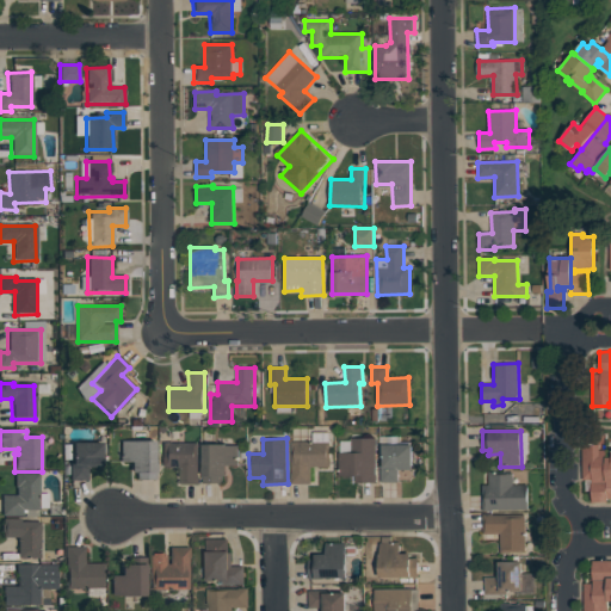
[(351,438),(375,438),(375,483),(356,483),(356,476),(339,476),(339,454),(352,452),(351,438)]
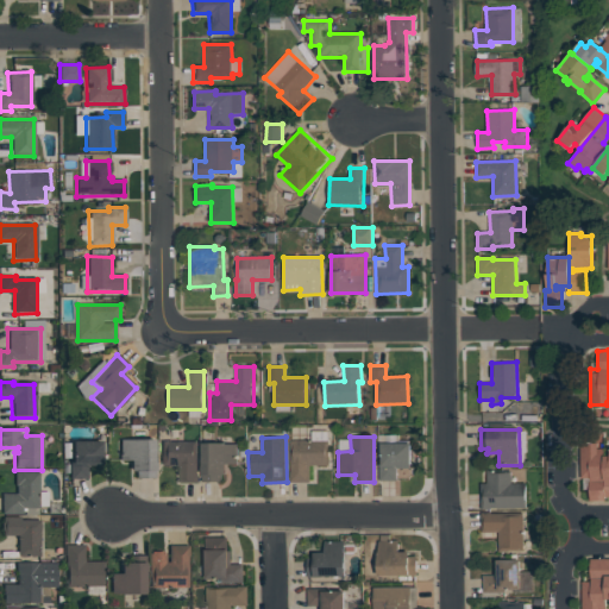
[(119,441),(154,440),(154,479),(135,479),(135,472),(129,472),(129,462),(119,462),(119,441)]
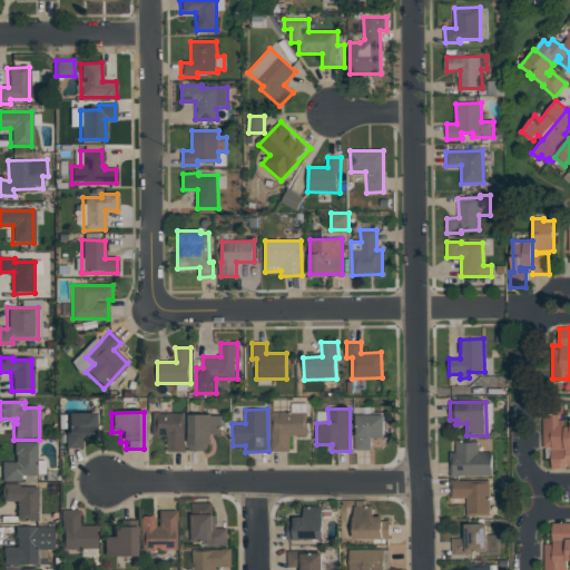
[(149,413),(185,413),(185,451),(168,452),(168,436),(150,436),(149,413)]
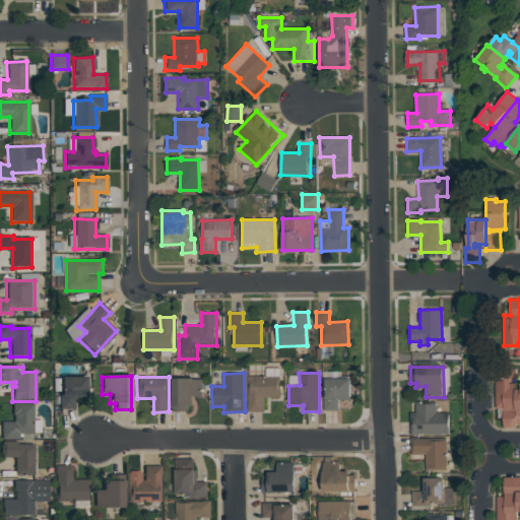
[(248,377),(279,377),(280,397),(264,397),(265,411),(249,411),(248,377)]
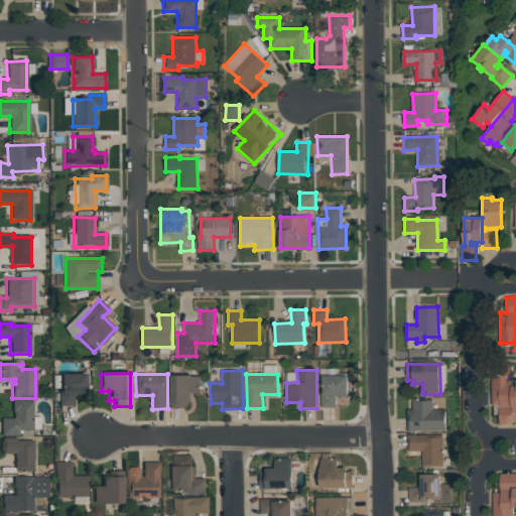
[(85,375),(86,395),(73,395),(73,406),(58,406),(57,375),(85,375)]
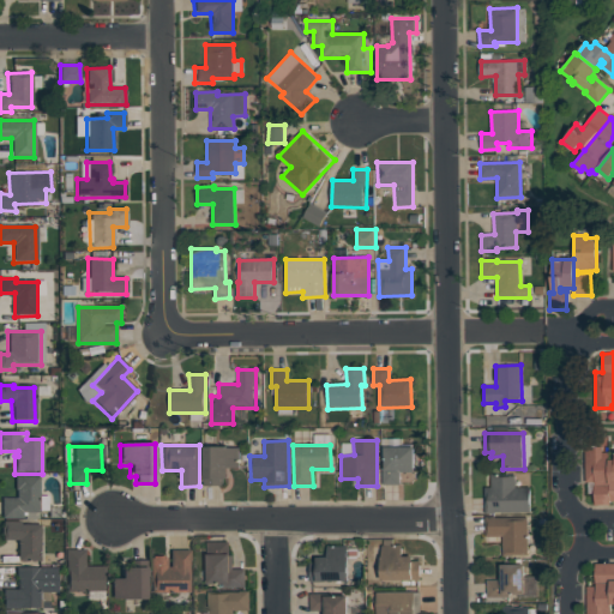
[(203,447),(238,447),(239,469),(228,469),(228,479),(222,479),(222,486),(204,486),(203,447)]
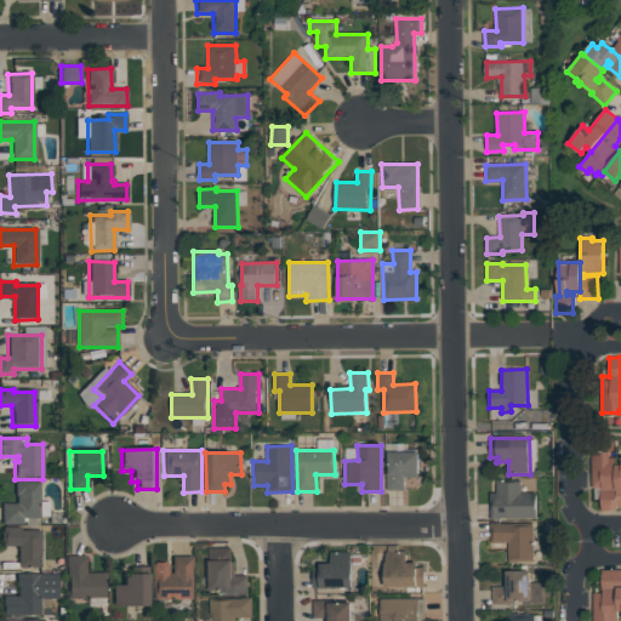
[(420,453),(420,478),(404,478),(404,491),(387,491),(387,468),(389,468),(389,453),(420,453)]
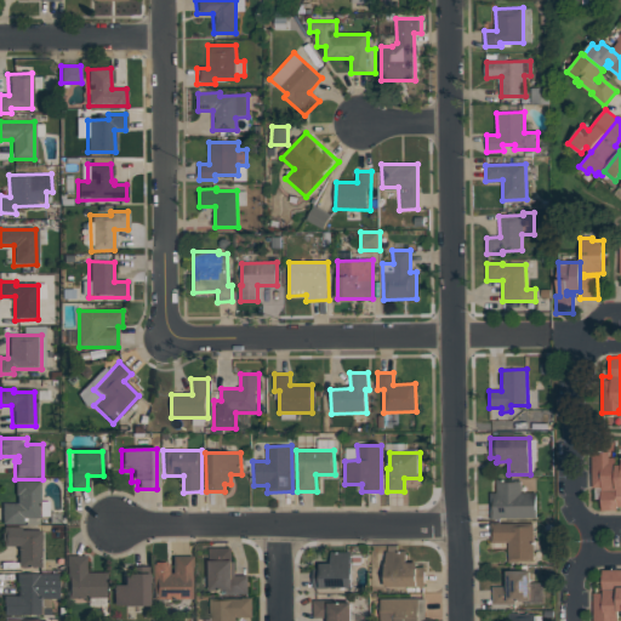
[(615,465),(616,506),(616,511),(602,511),(600,488),(592,488),(591,453),(609,453),(610,459),(615,457),(615,465)]
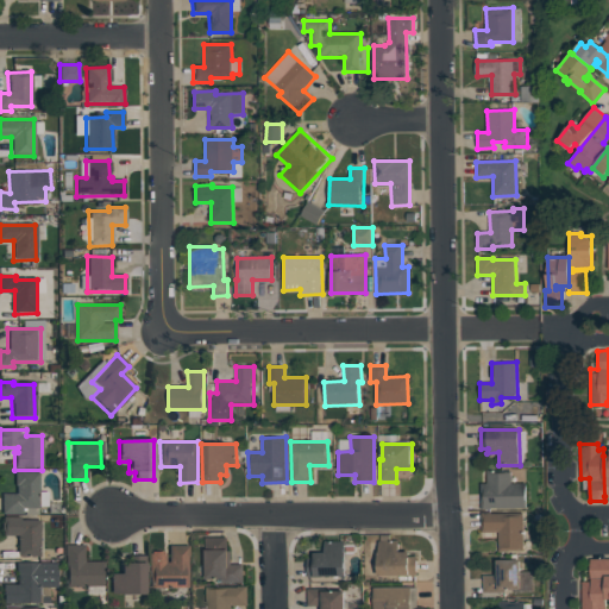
[(487,472),(510,472),(510,484),(526,484),(526,508),(481,508),(481,484),(487,484),(487,472)]
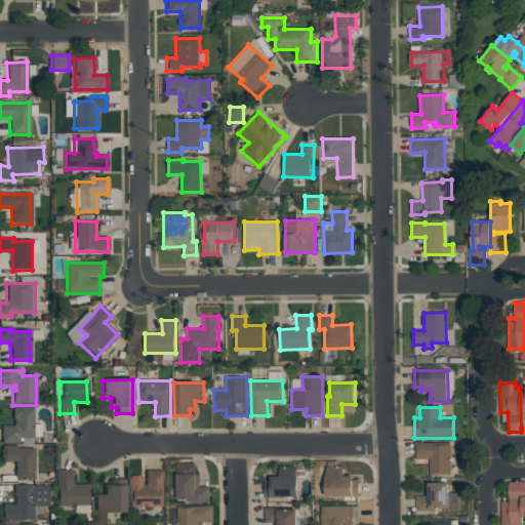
[(12,408),(32,408),(33,439),(16,439),(16,444),(1,444),(1,428),(12,428),(12,408)]
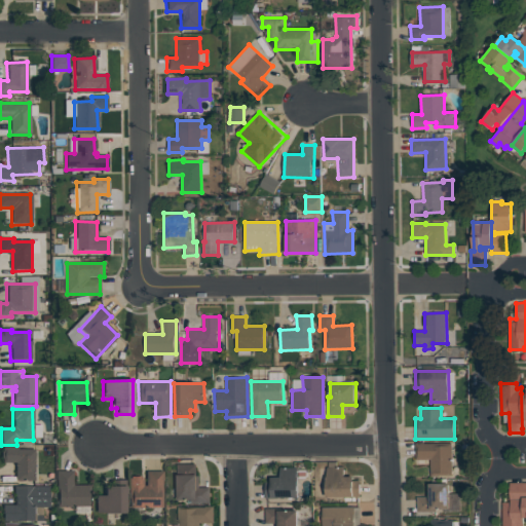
[(416,444),(452,444),(452,475),(431,475),(430,458),(416,459),(416,444)]
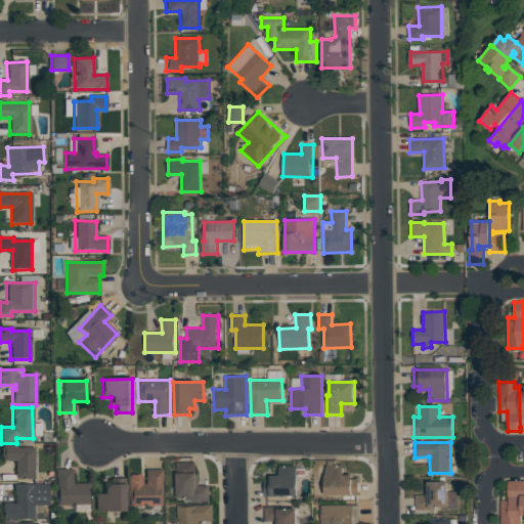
[(1,446),(16,446),(16,449),(33,449),(34,479),(14,479),(14,462),(1,462),(1,446)]
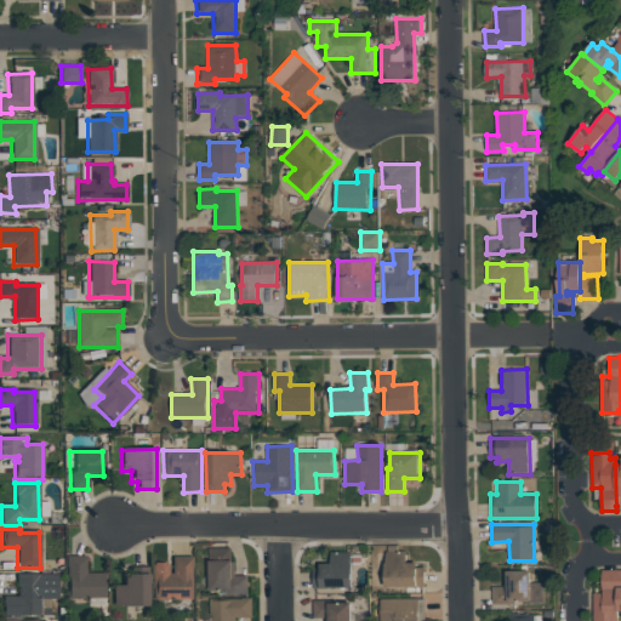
[(208,548),(232,547),(232,562),(234,562),(234,575),(249,575),(249,594),(227,594),(227,591),(209,592),(208,548)]
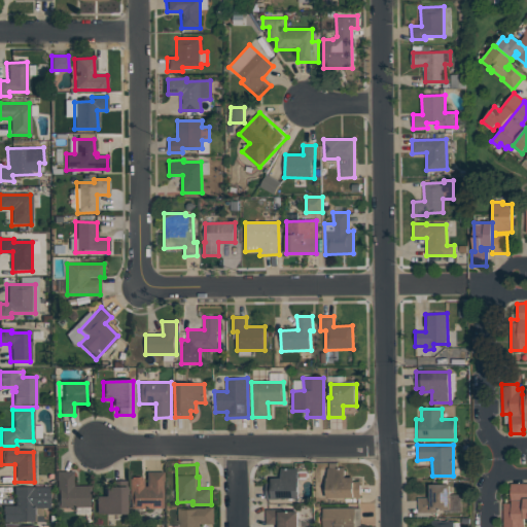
[(327,468),(344,468),(344,478),(353,478),(353,482),(358,482),(359,498),(327,498),(327,468)]
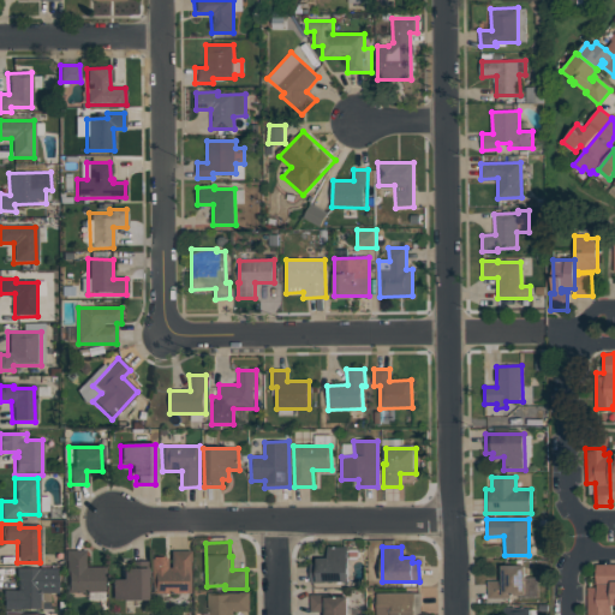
[(348,583),(311,583),(310,562),(318,562),(317,557),(328,557),(328,548),(348,548),(348,583)]
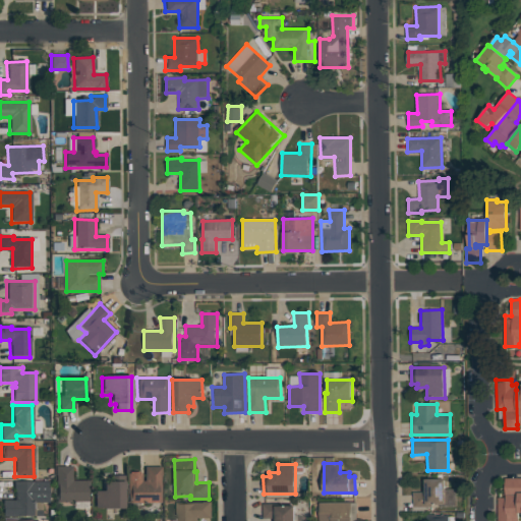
[(54,468),(70,467),(70,481),(88,481),(88,502),(54,503),(54,468)]
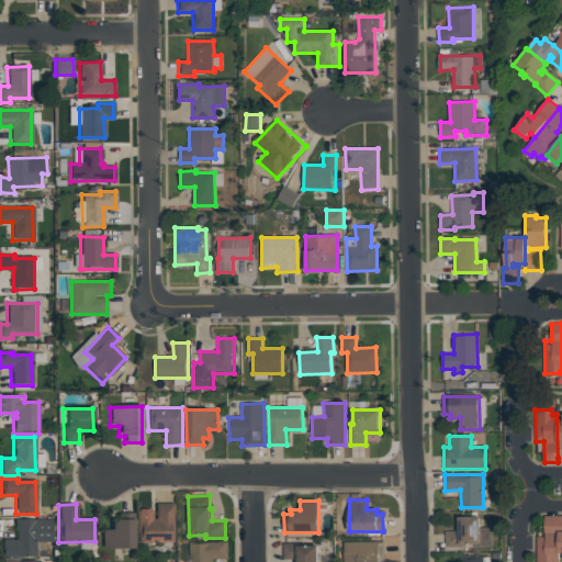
[(152,520),(155,520),(155,505),(172,505),(172,542),(137,542),(137,509),(152,509),(152,520)]
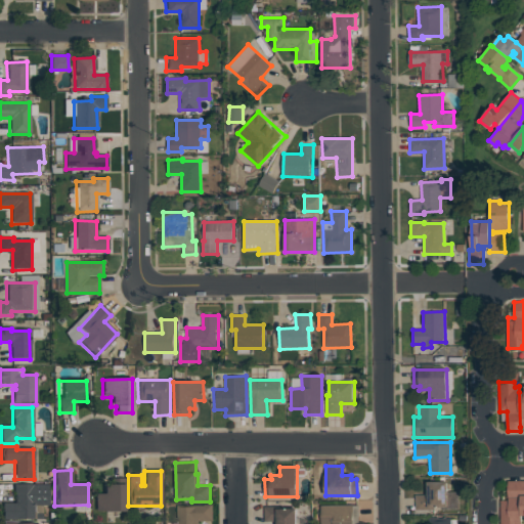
[(124,477),(124,512),(95,512),(95,494),(103,494),(103,485),(107,485),(107,478),(124,477)]
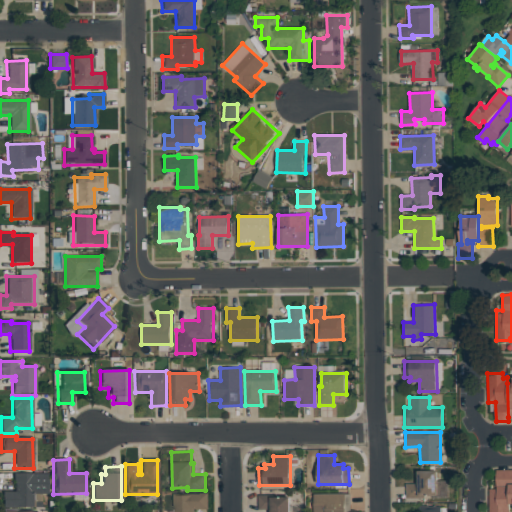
[(417,471),(438,470),(438,496),(418,496),(418,501),(406,501),(406,484),(417,484),(417,471)]
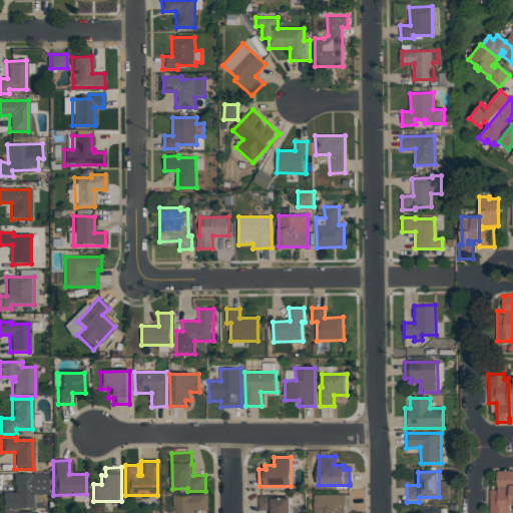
[(510,506),(510,512),(490,512),(490,490),(497,490),(497,471),(509,471),(510,506)]
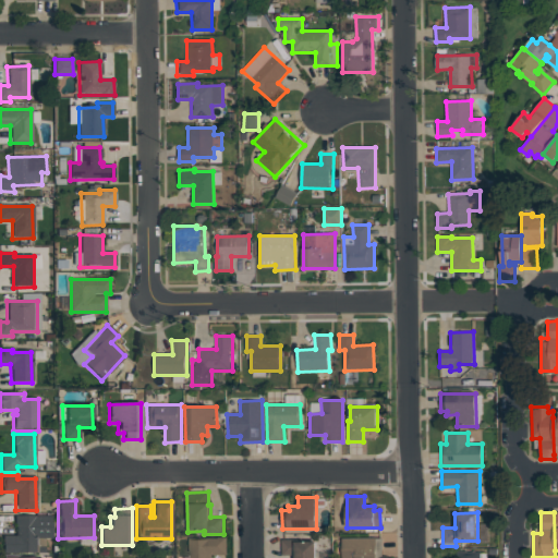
[(2,537),(13,537),(13,517),(50,517),(50,538),(43,538),(43,553),(2,554),(2,537)]
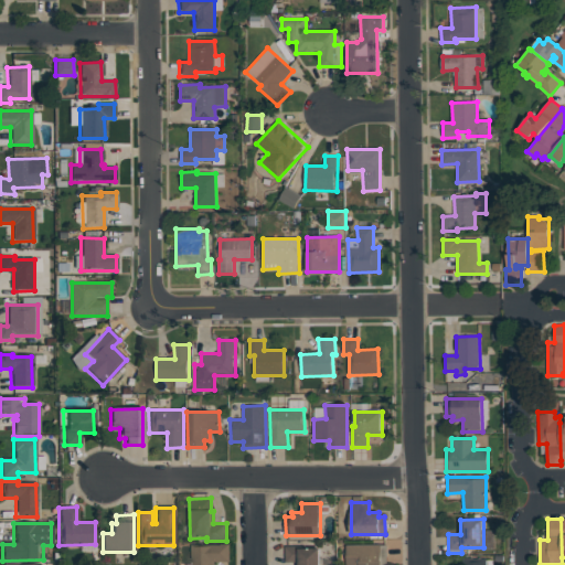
[(191,564),(191,545),(231,544),(231,562),(214,562),(214,564),(191,564)]
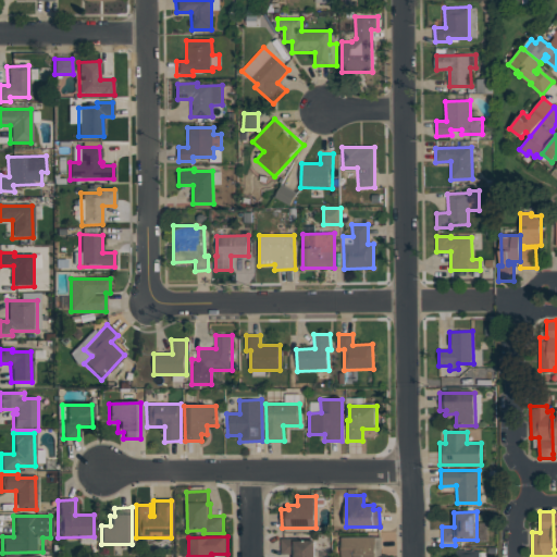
[(341,556),(341,537),(381,537),(381,556),(341,556)]
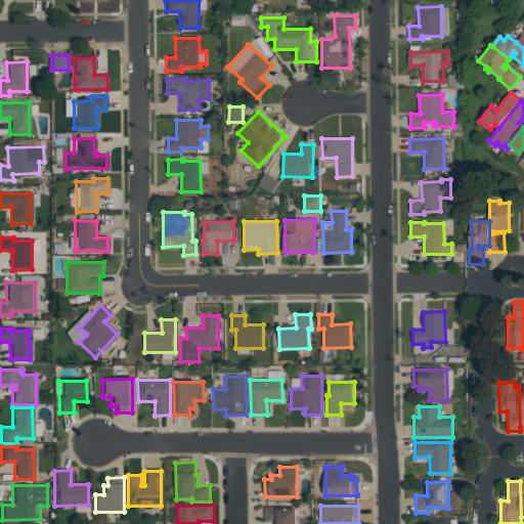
[(296,523),(276,523),(276,521),(265,522),(264,507),(276,507),(276,510),(296,510),(296,523)]
